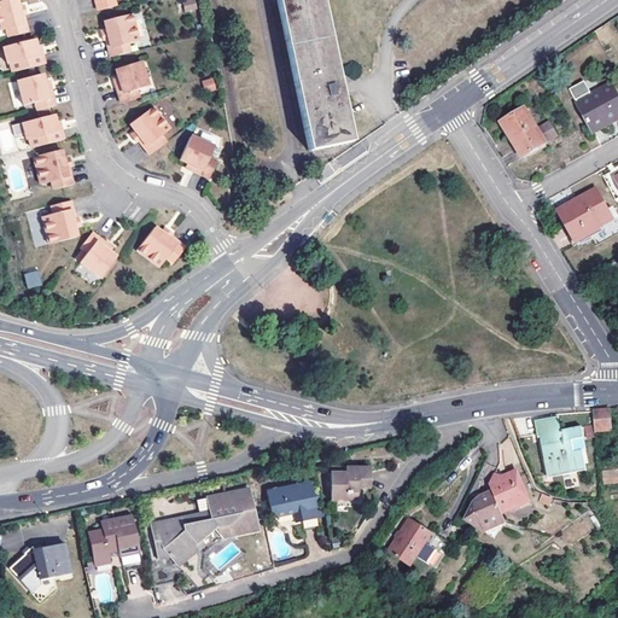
[(9,38),(29,33),(24,15),(24,13),(21,15),(19,10),(19,6),(17,0),(5,0),(0,1),(0,30),(6,29),(9,38)]
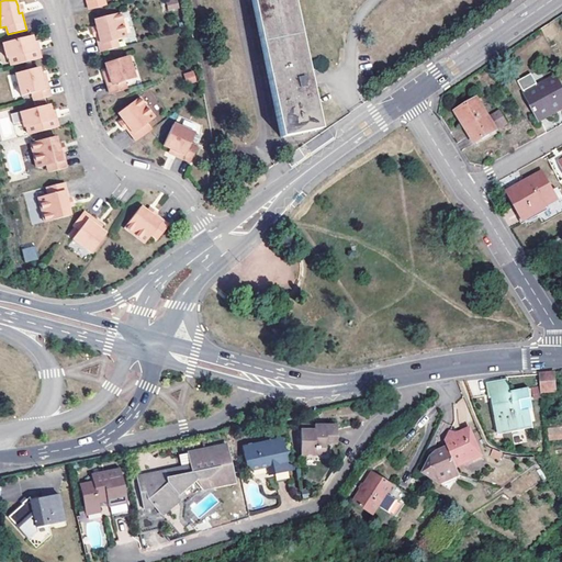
[(87,0),(90,10),(105,6),(104,0),(87,0)]
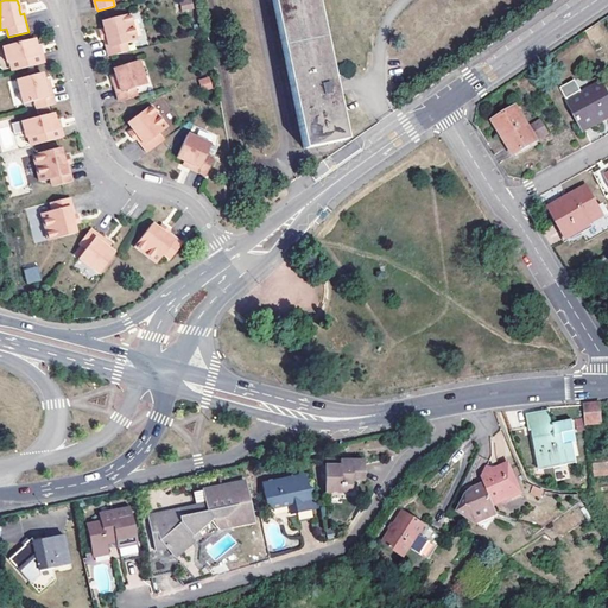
[(181,0),(181,11),(192,11),(192,0),(181,0)]
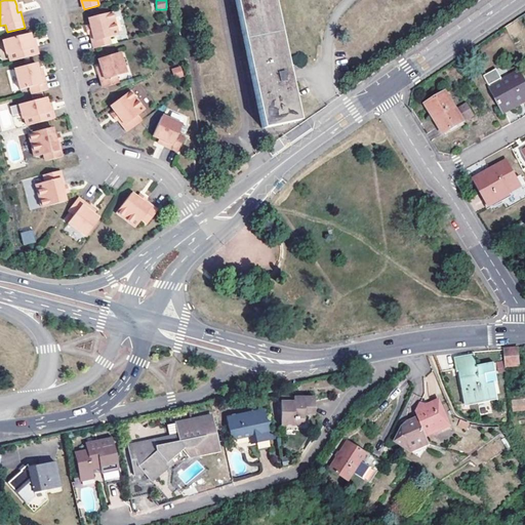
[(232,0),(258,129),(294,122),(270,0),(232,0)]
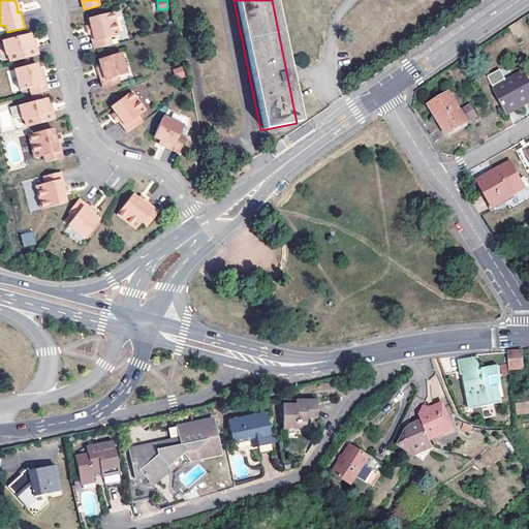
[(91,34),(94,49),(112,44),(110,37),(119,35),(114,11),(90,18),(92,26),(92,28),(93,32),(91,33),(91,34)]
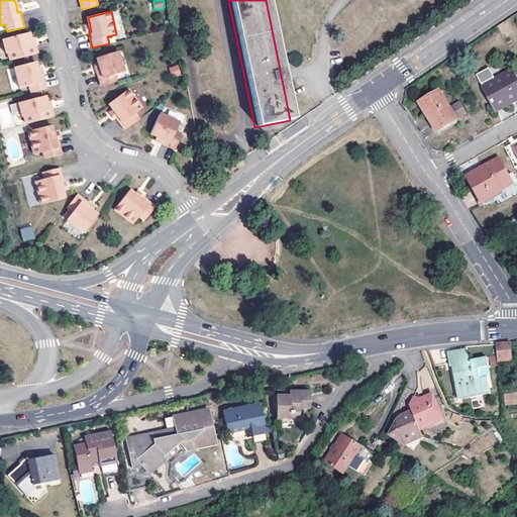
[(9,53),(11,61),(37,54),(35,45),(32,46),(31,41),(29,32),(3,39),(7,54),(9,53)]
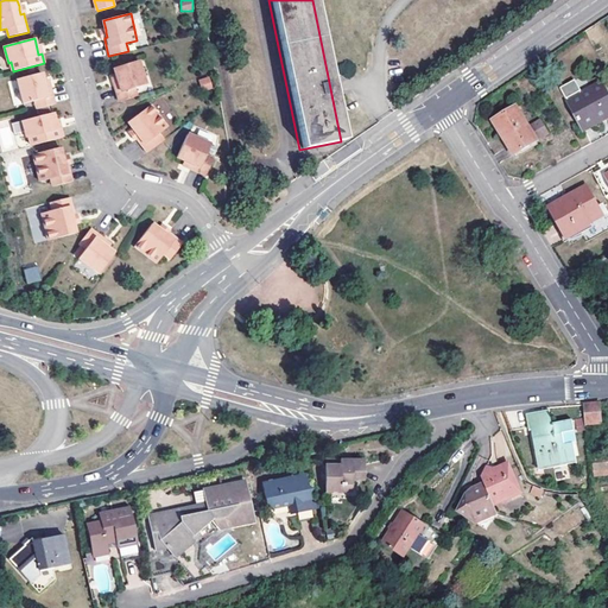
[(115,84),(120,101),(137,96),(134,88),(146,84),(139,61),(114,68),(116,76),(118,80),(119,83),(115,84)]
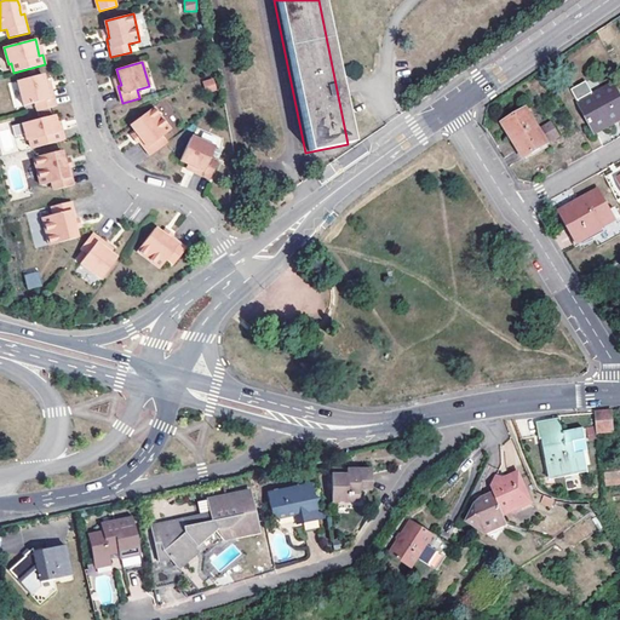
[(42,74),(18,80),(24,105),(36,102),(39,110),(56,107),(51,89),(47,90),(46,86),(45,82),(42,74)]
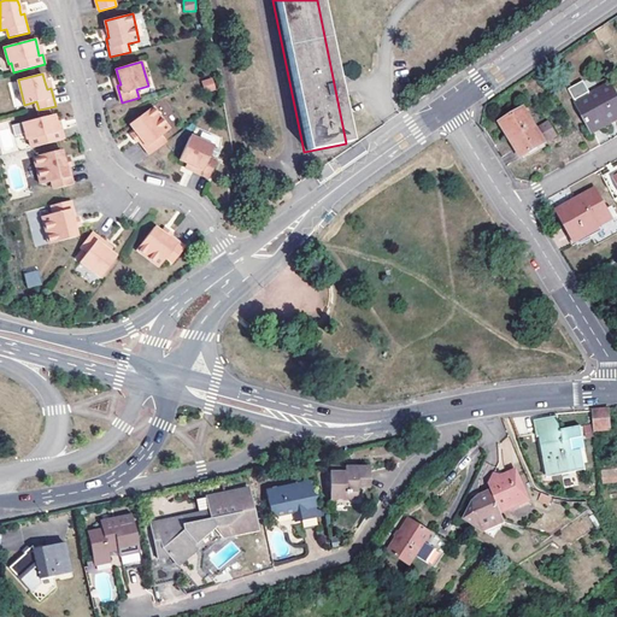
[(213,77),(203,80),(205,92),(216,89),(213,77)]
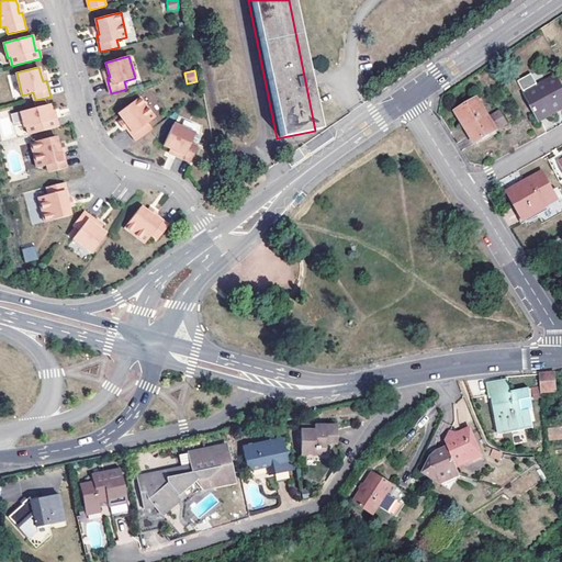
[(524,96),(537,119),(548,112),(548,111),(557,107),(559,110),(561,108),(561,92),(554,79),(536,89),(531,80),(531,79),(530,78),(529,78),(528,78),(527,78),(517,83),(523,93),(524,96)]
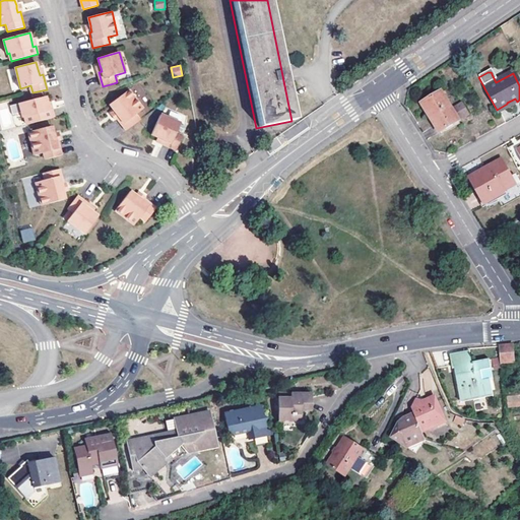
[(117,118),(126,130),(140,120),(136,114),(143,109),(129,89),(110,104),(115,110),(117,113),(119,116),(117,118)]
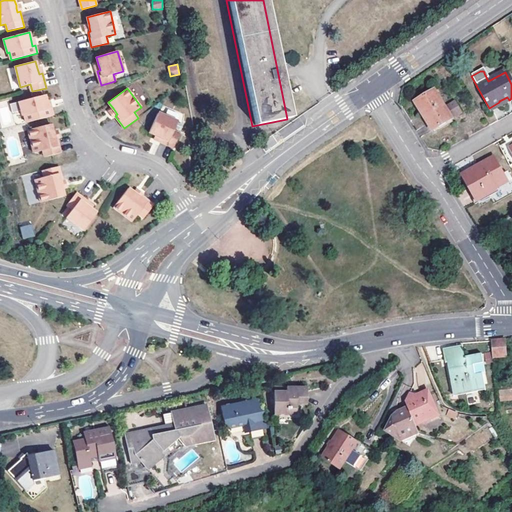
[(453,120),(451,118),(444,107),(434,91),(415,102),(433,131),(453,120)]
